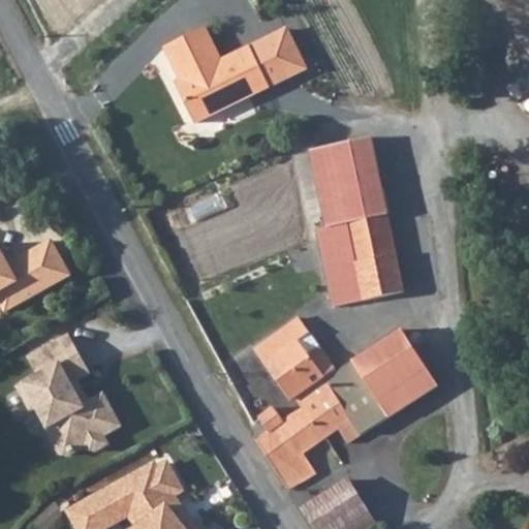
[(225,68),(222,61),(206,27),(167,47),(183,81),(191,96),(185,99),(196,123),(307,68),(288,29),(234,56),(237,63),(225,68)]
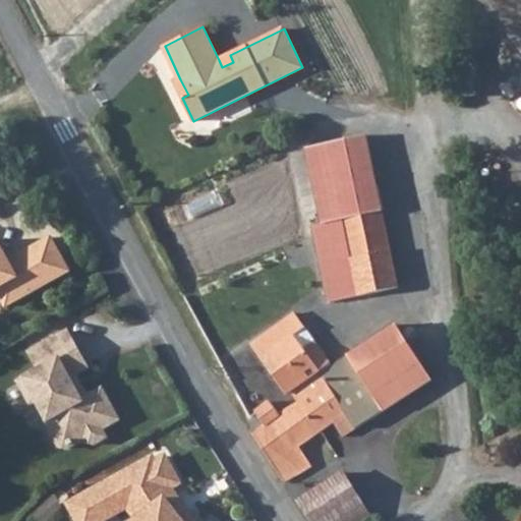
[(233,62),(230,55),(219,60),(222,67),(233,62)]
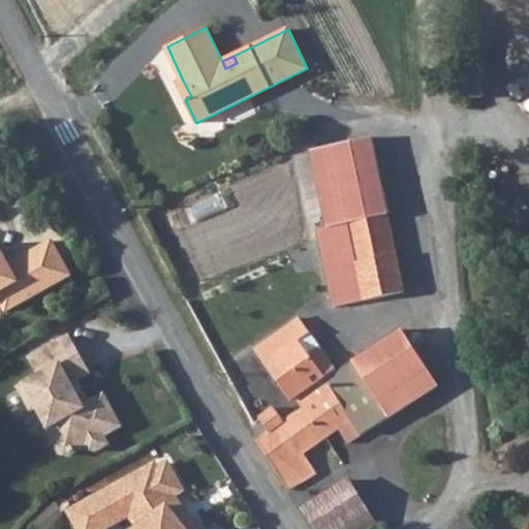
[(191,96),(183,81),(177,83),(185,99),(191,96)]
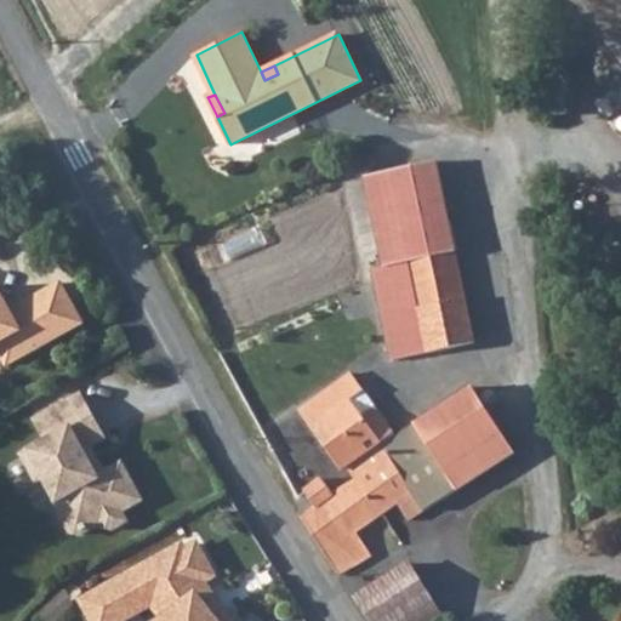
[(476,343),(437,161),(365,177),(385,268),(409,262),(428,353),(476,343)]
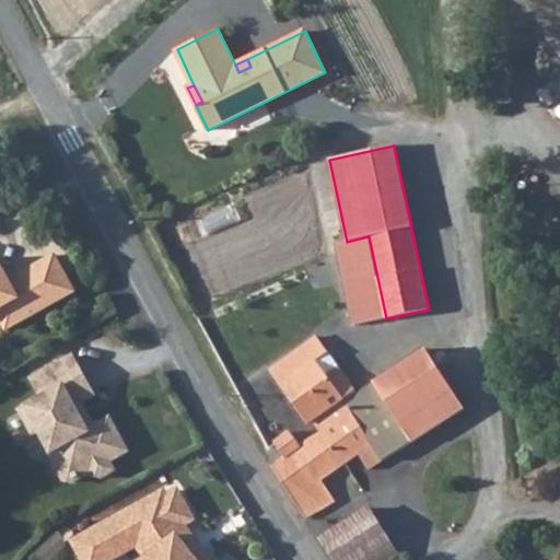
[(369,236),(347,242),(337,244),(353,325),(386,318),(369,236)]
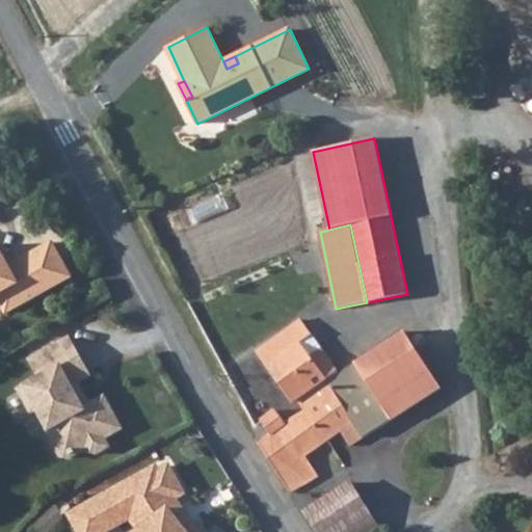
[(0,303),(5,313),(70,276),(51,242),(8,266),(0,251),(0,303)]
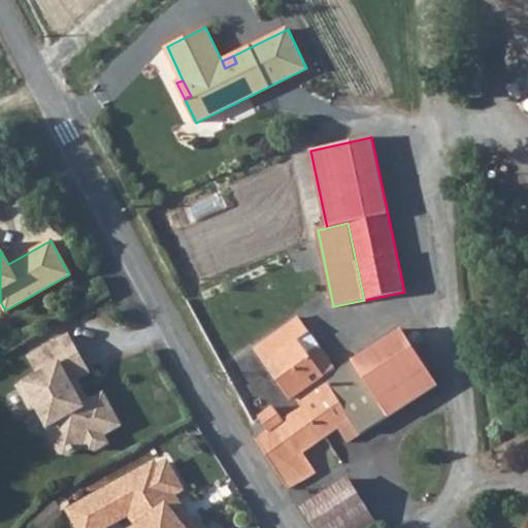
[(308,353),(298,339),(309,332),(299,318),(255,349),(292,400),(296,398),(302,406),(284,420),(273,407),(251,425),(261,437),(257,440),(289,488),(316,472),(304,452),(338,428),(348,443),(438,385),(403,330),(337,370),(319,344),(308,353)]
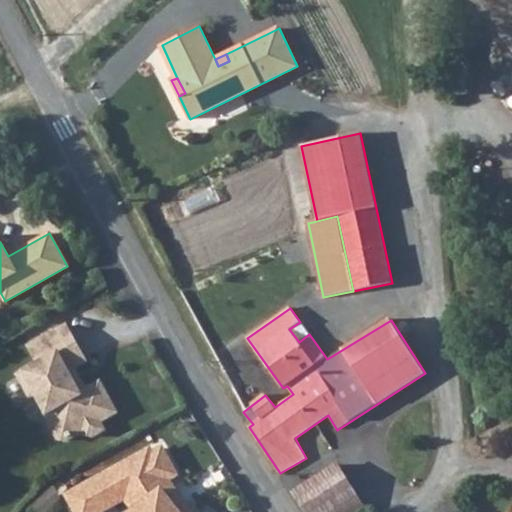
[(289,329),(299,342),(309,334),(300,322),(289,329)]
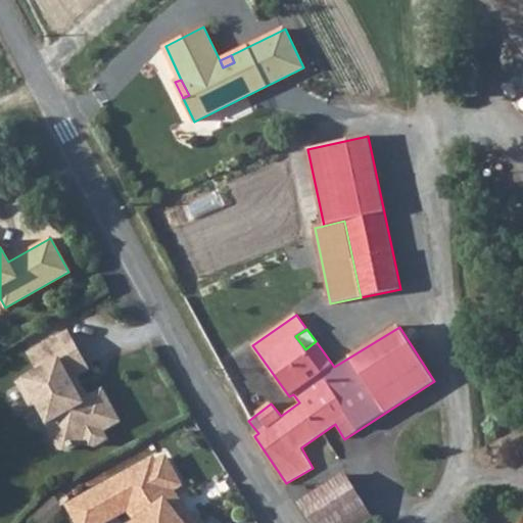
[(68,333),(41,348),(51,366),(20,383),(32,405),(38,400),(49,421),(47,422),(61,447),(68,449),(87,439),(88,442),(96,444),(107,438),(102,430),(116,423),(117,418),(103,391),(88,399),(76,376),(88,369),(68,333)]
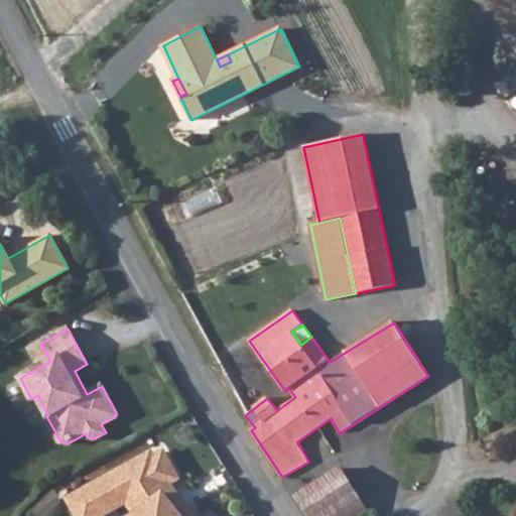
[(151,454),(69,499),(78,515),(100,515),(127,501),(129,506),(136,515),(137,515),(194,515),(169,484),(178,479),(163,453),(154,458),(151,454)]
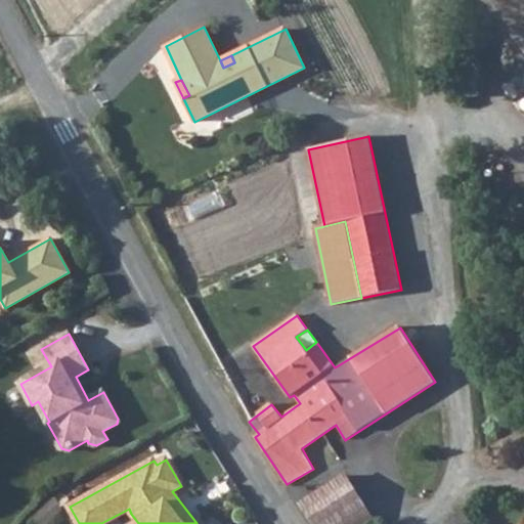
[(369,523),(376,520),(346,473),(299,503),(311,523),(369,523)]
